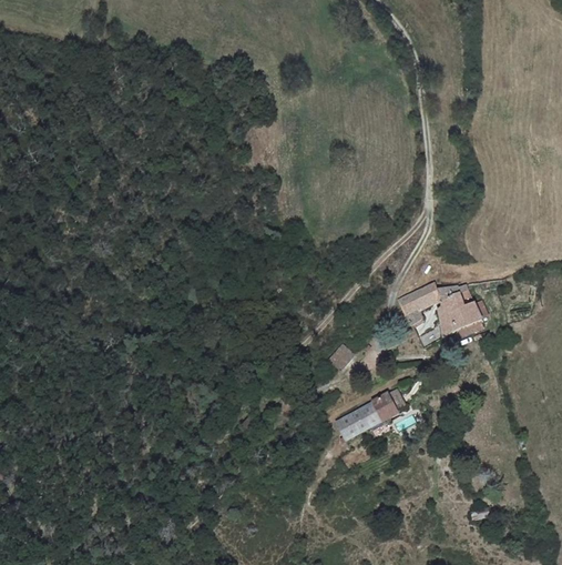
[(438,324),(418,334),(426,351),(455,331),(482,321),(474,302),(468,305),(457,281),(440,288),(437,283),(400,301),(411,323),(427,315),(422,305),(438,299),(446,313),(438,324)]
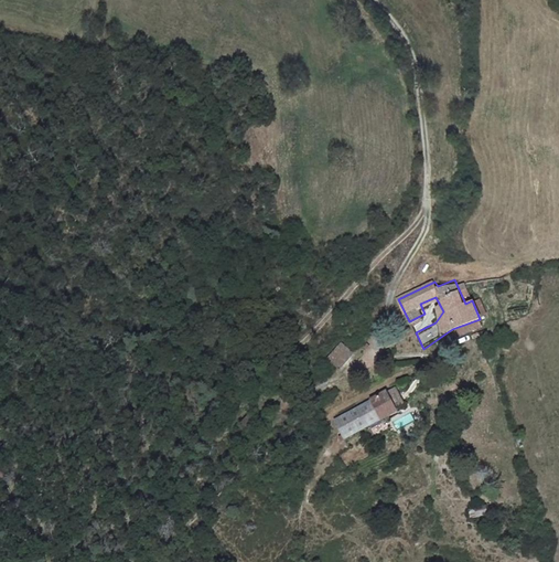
[(484,317),(491,314),(480,296),(472,300),(480,319),(484,317)]
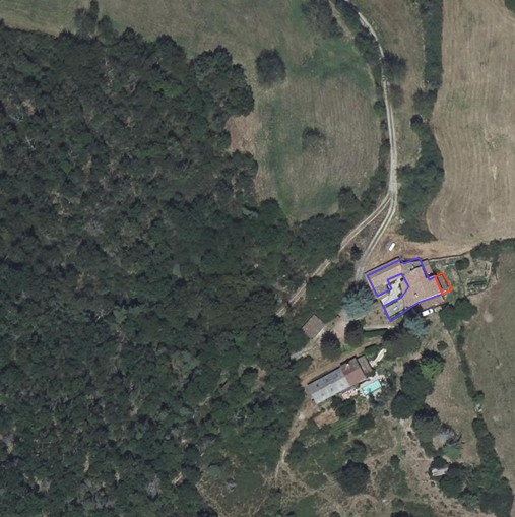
[(417,312),(439,304),(437,297),(415,306),(417,312)]
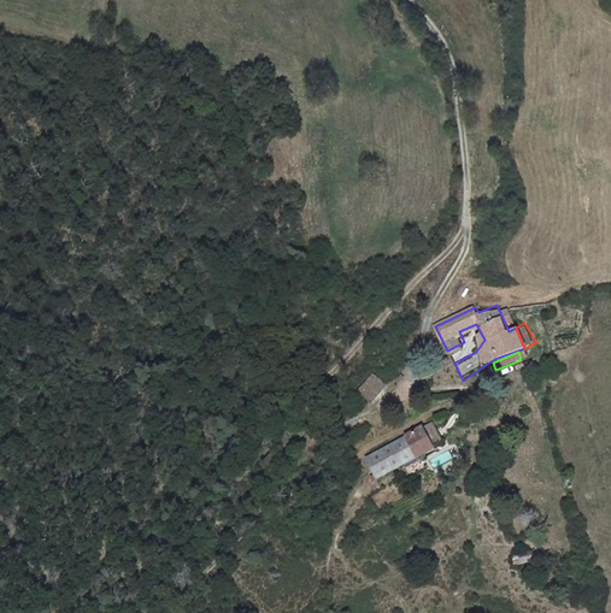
[(366,405),(381,389),(368,377),(353,393),(366,405)]
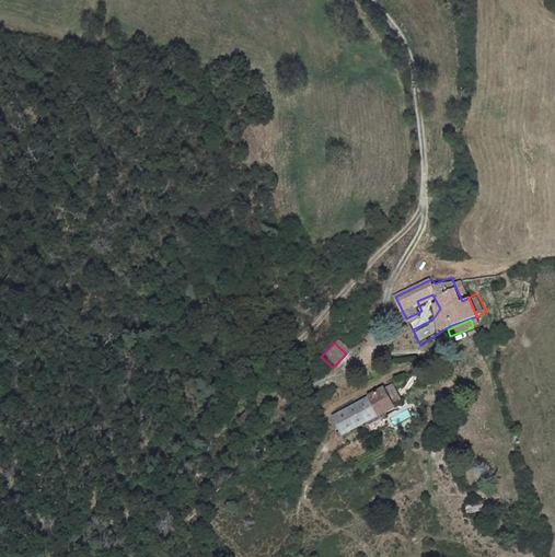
[(344,432),(395,406),(385,386),(334,413),(344,432)]
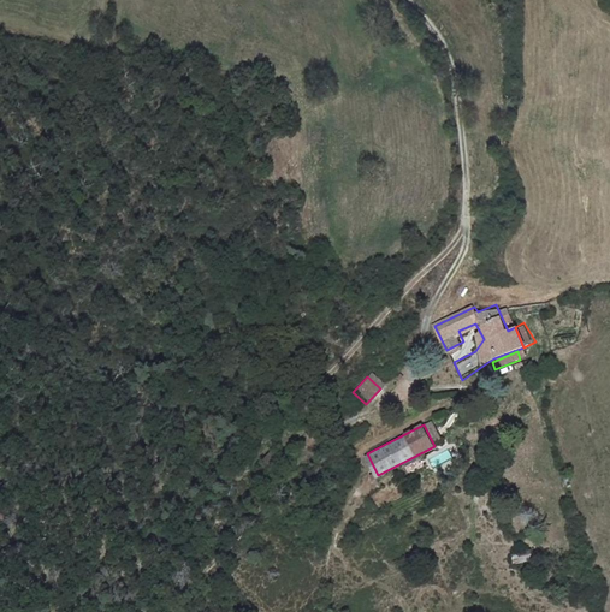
[(507,556),(507,566),(526,566),(526,556),(507,556)]
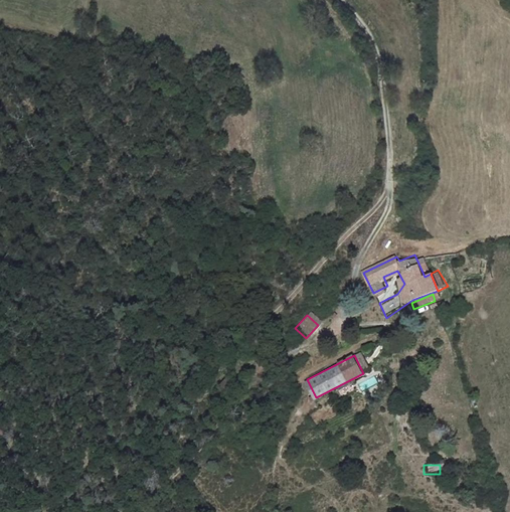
All buildings are outlined.
